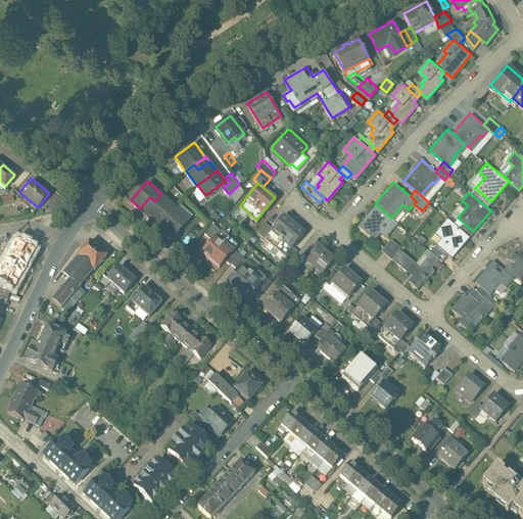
[(491,201),(481,193),(477,199),(486,206),(491,201)]
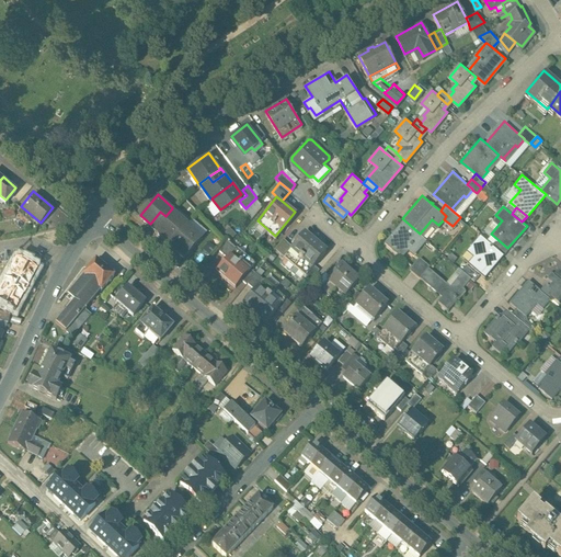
[(165,216),(156,227),(155,228),(164,237),(174,225),(180,229),(186,222),(172,208),(165,216)]
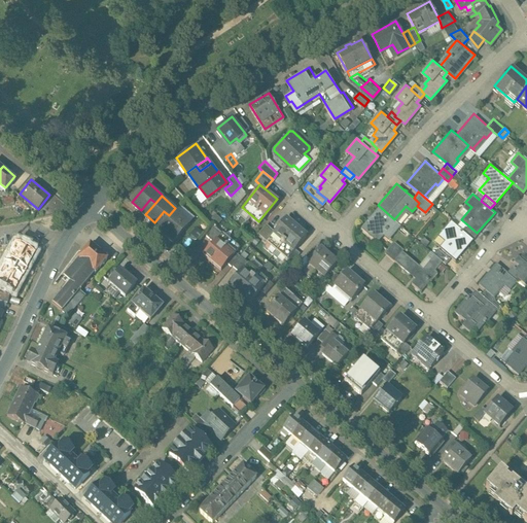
[(150,199),(141,210),(146,213),(155,203),(150,199)]
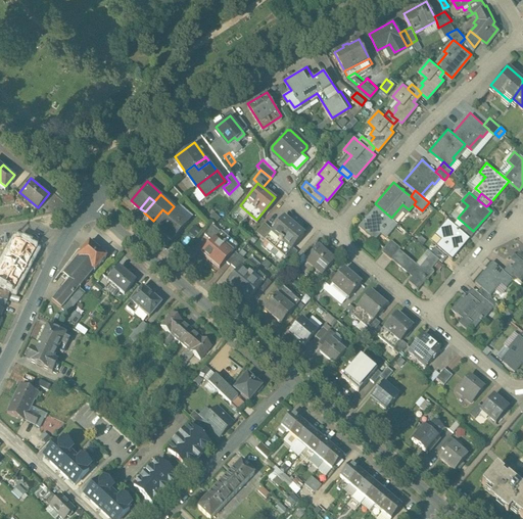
[(391,218),(375,203),(359,224),(374,238),(384,226),(390,231),(397,222),(391,218)]
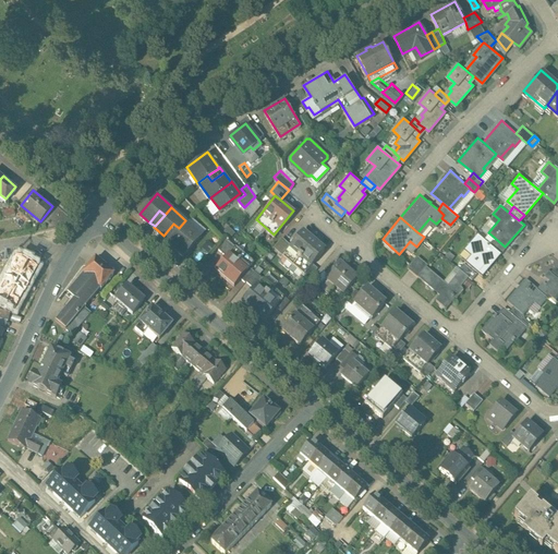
[(179,228),(169,240),(168,240),(178,249),(187,238),(193,242),(199,233),(185,220),(179,228)]
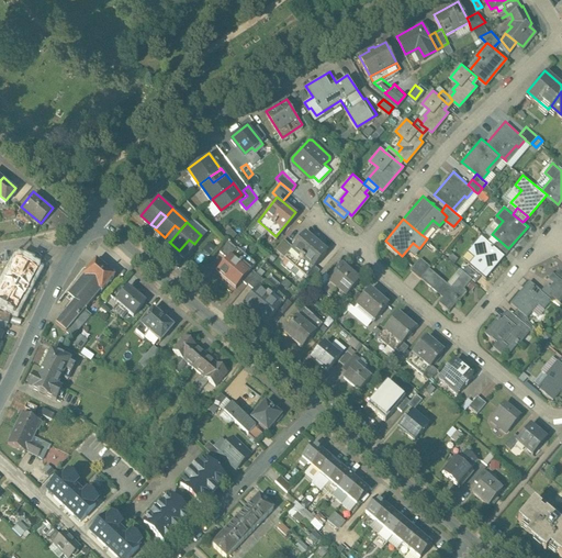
[(175,225),(165,237),(169,242),(170,242),(180,230),(175,225)]
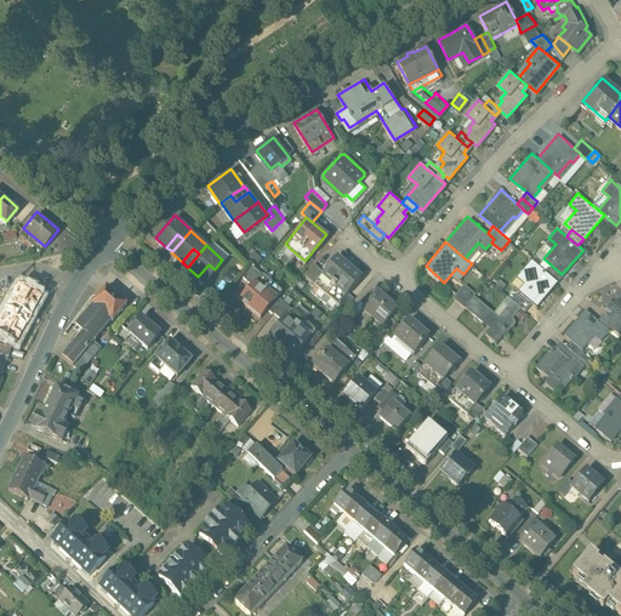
[(324,269),(314,280),(339,301),(347,290),(360,275),(336,255),(324,269)]
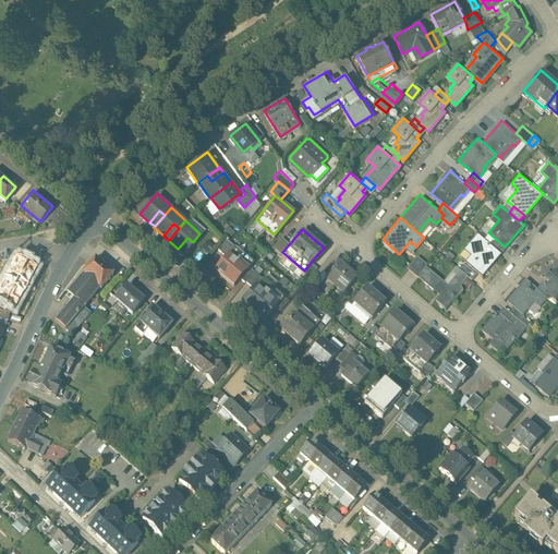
[(500,252),(477,232),(470,241),(476,247),(466,259),(483,273),(500,252)]
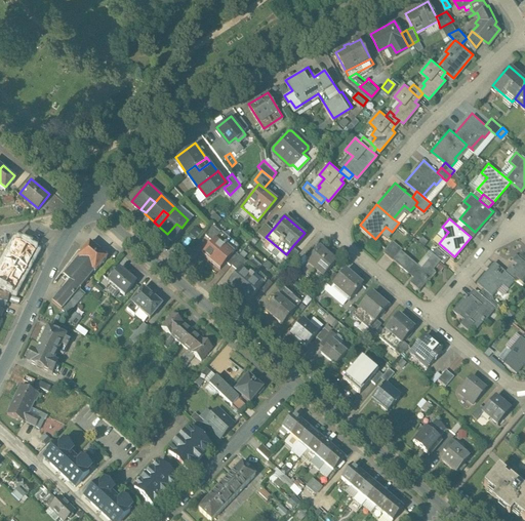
[(266,221),(257,230),(266,237),(274,228),(266,221)]
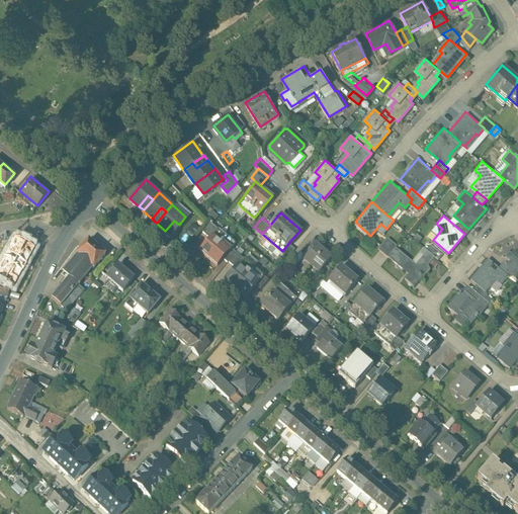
[(209,219),(201,228),(205,232),(213,223),(209,219)]
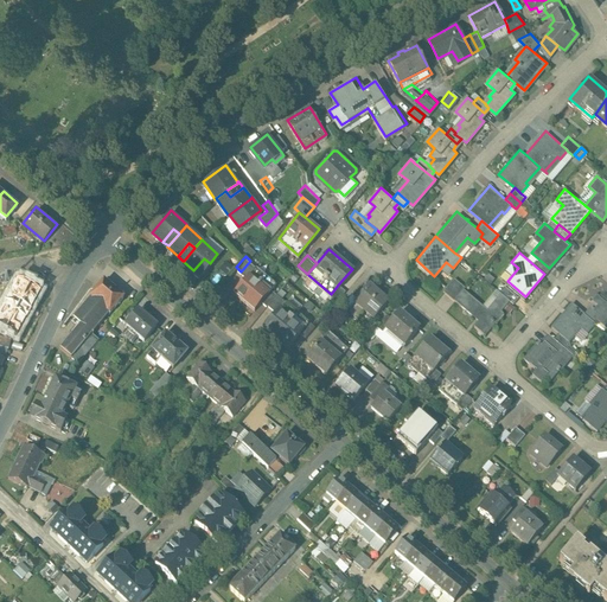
[(204,258),(193,270),(199,275),(210,263),(204,258)]
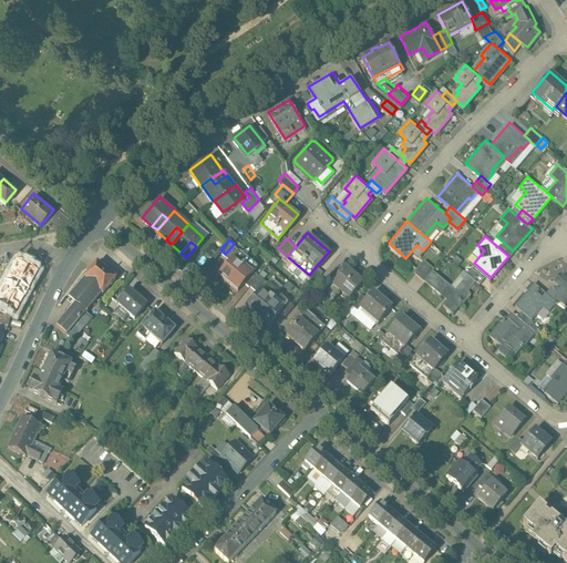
[(239,247),(234,244),(225,254),(230,258),(239,247)]
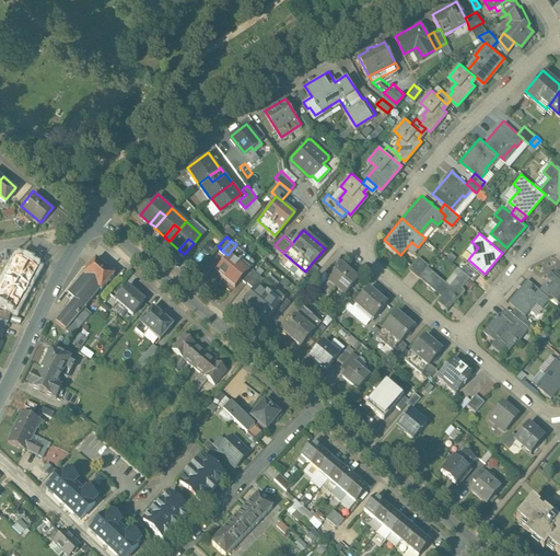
[(228,255),(217,268),(234,284),(241,276),(251,265),(255,261),(236,244),(228,255)]
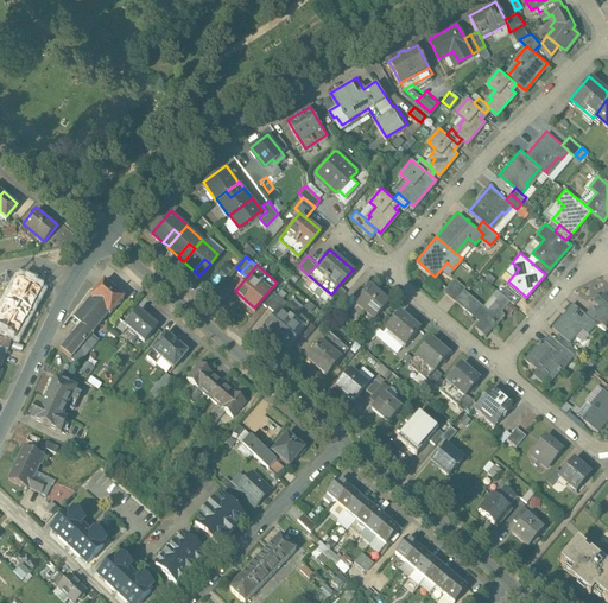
[(103,278),(89,294),(90,294),(74,315),(81,321),(61,344),(78,360),(99,336),(92,330),(109,310),(109,311),(124,294),(103,278)]
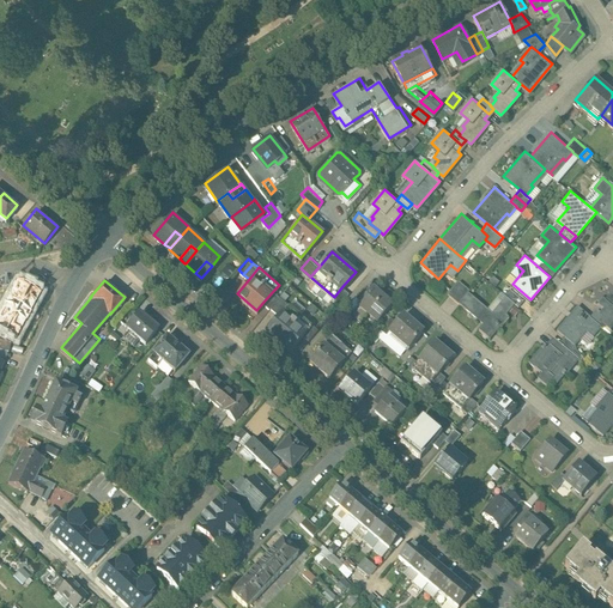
[(457,280),(448,291),(459,301),(468,290),(457,280)]
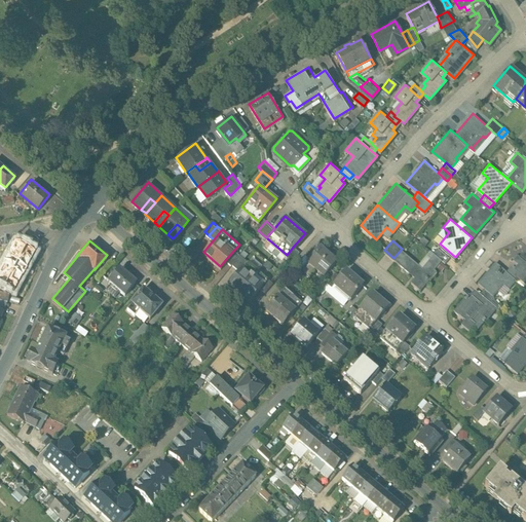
[(336,259),(320,245),(309,257),(307,259),(315,266),(324,273),(336,259)]
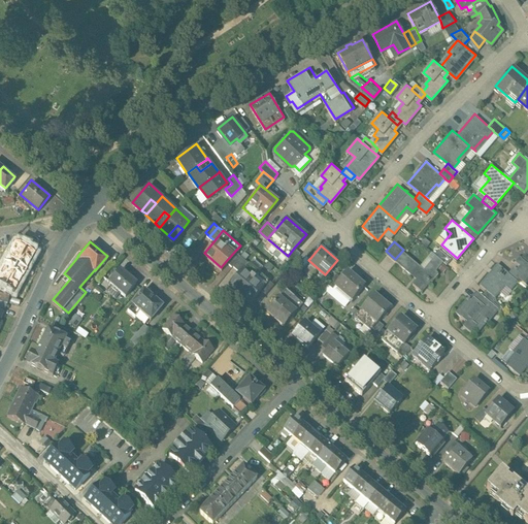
[(295,247),(288,256),(292,260),(300,251),(295,247)]
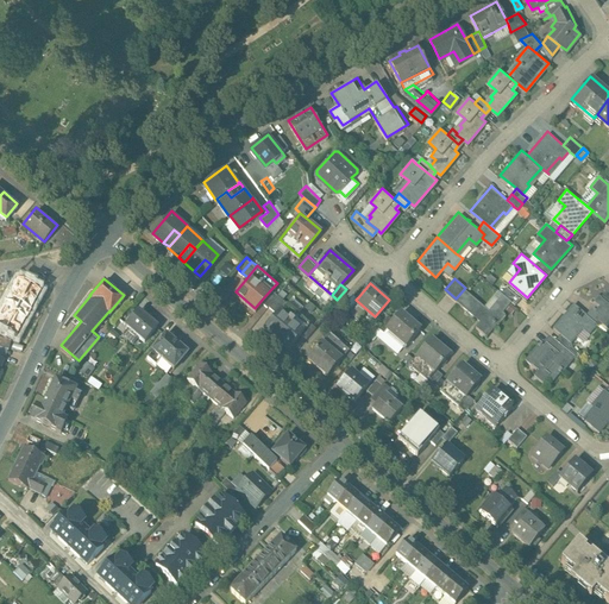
[(520,296),(507,284),(501,291),(512,300),(515,303),(520,296)]
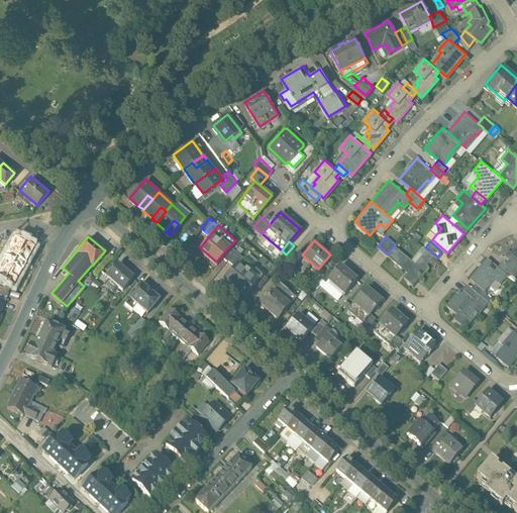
[(516,242),(510,251),(509,250),(506,250),(505,252),(505,255),(510,260),(506,264),(511,268),(509,271),(512,274),(515,277),(516,275),(516,242)]
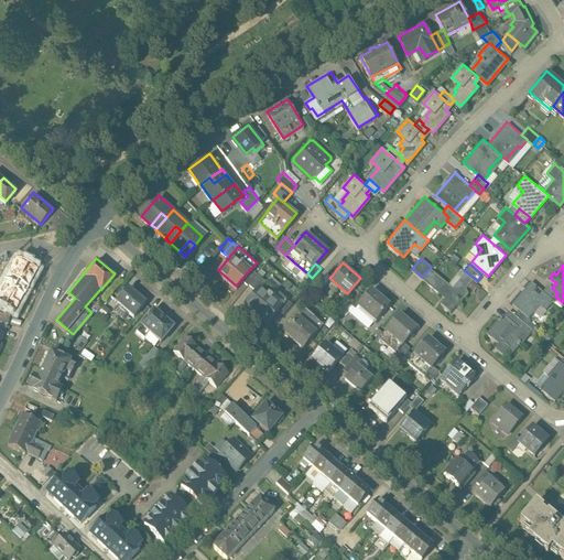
[(252,267),(242,278),(248,282),(248,281),(257,271),(252,267)]
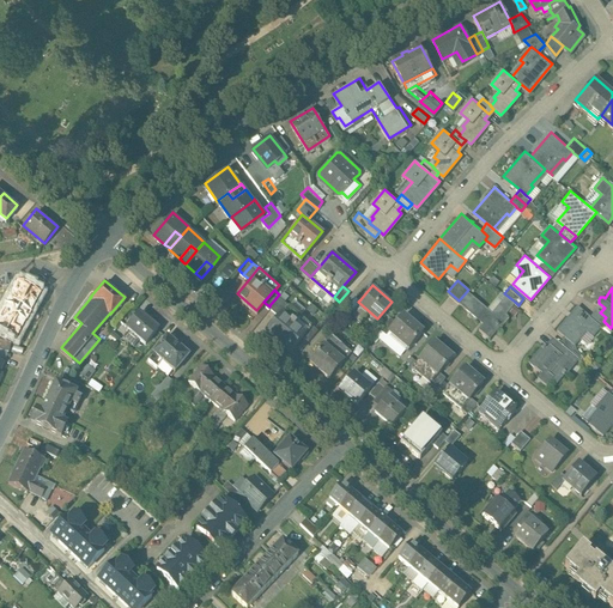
[(505,295),(492,310),(468,290),(459,301),(483,321),(484,321),(496,330),(509,314),(507,311),(515,302),(505,295)]
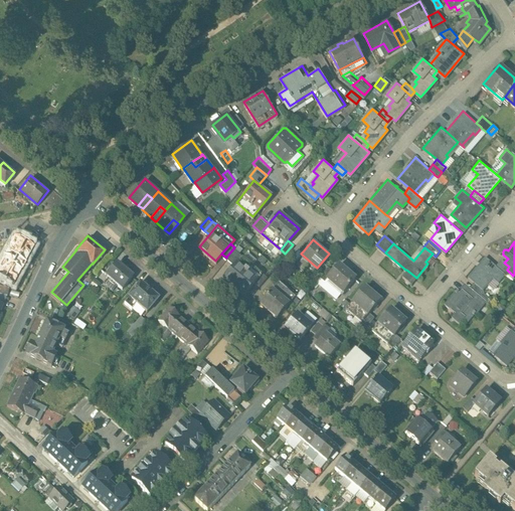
[(27,244),(0,247),(0,253),(1,267),(30,264),(27,244)]
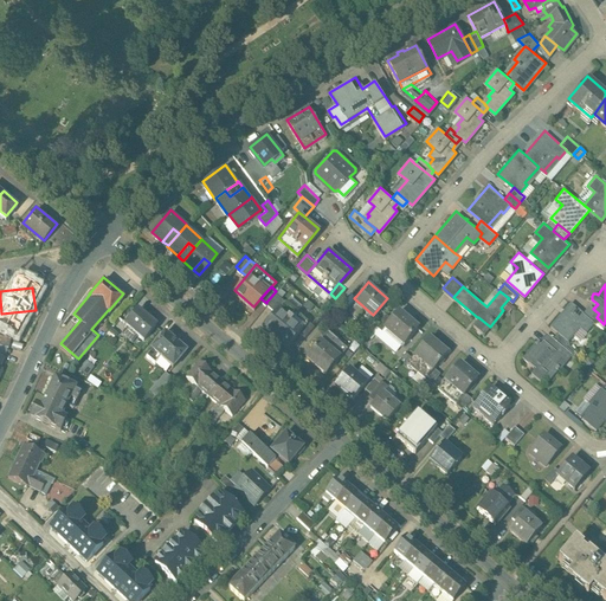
[(285,298),(276,291),(266,302),(276,310),(285,298)]
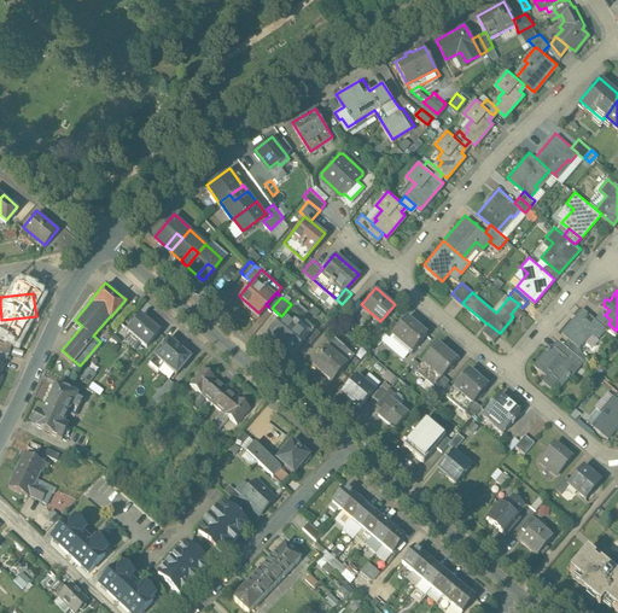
[(371,313),(361,304),(363,302),(357,297),(348,309),(363,322),(368,317),(367,317),(371,313)]
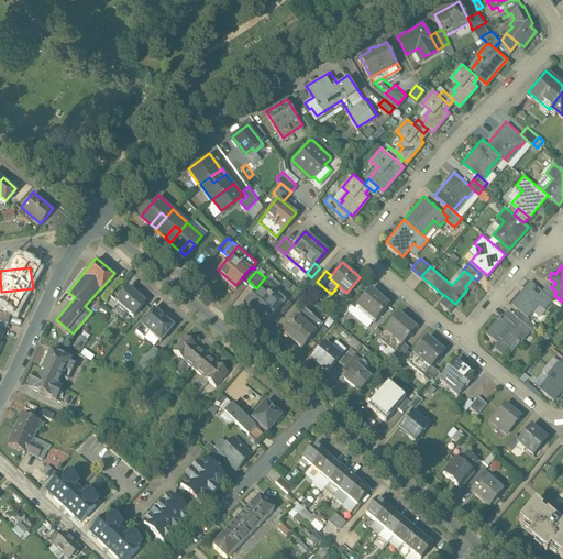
[(287,296),(265,277),(256,288),(245,302),(267,320),(278,306),(287,296)]
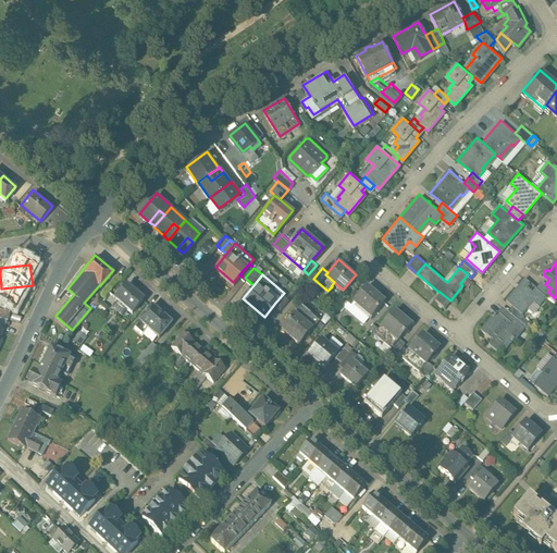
[(535,286),(524,277),(506,298),(512,304),(522,311),(533,299),(539,304),(546,295),(535,286)]
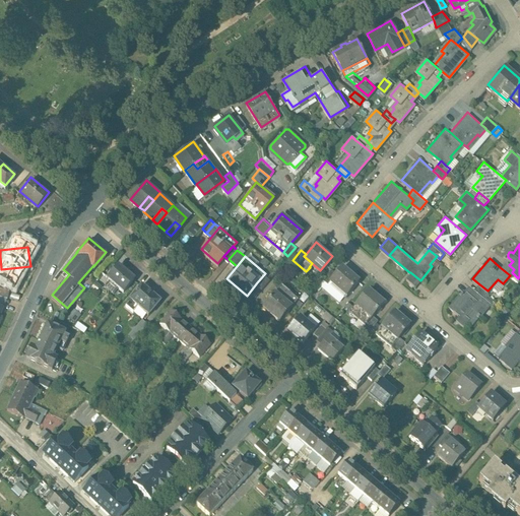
[(509,265),(505,261),(500,267),(510,275),(513,277),(515,275),(512,272),(514,269),(509,265)]
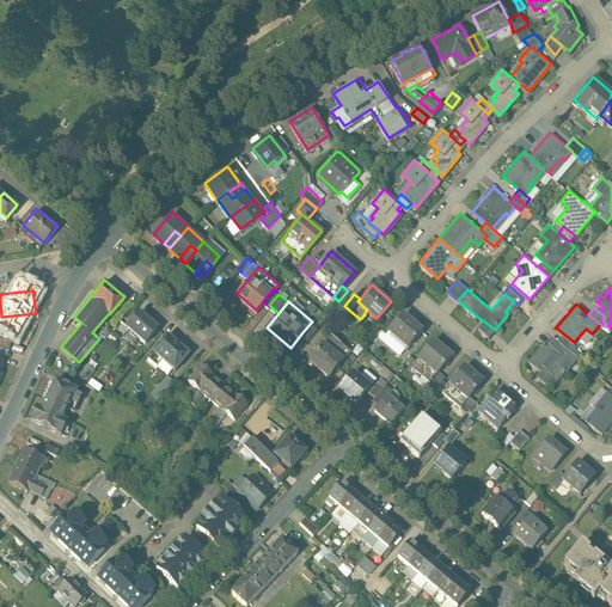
[(158,325),(140,308),(127,324),(145,339),(158,325)]
